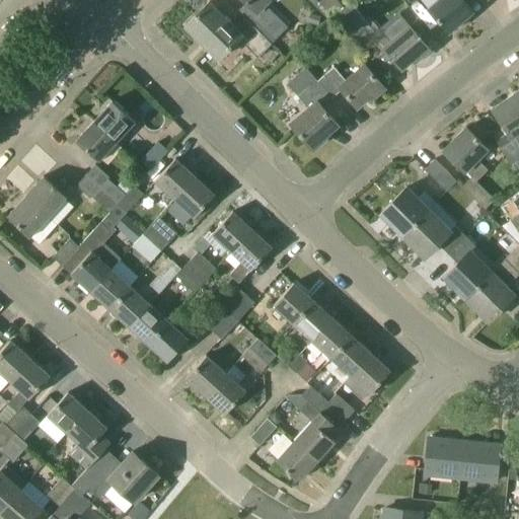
[(269,0),(244,0),(247,2),(238,11),(245,18),(252,25),(272,44),(287,27),(265,5),(269,0)]
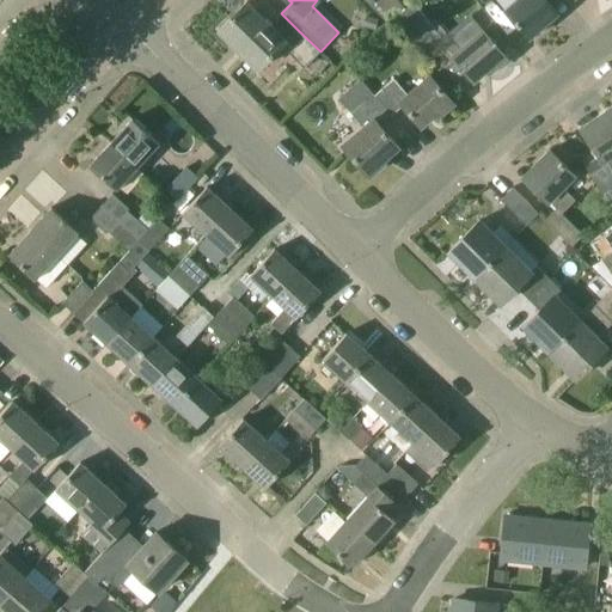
[(398,0),(379,0),(375,2),(389,19),(404,7),(398,0)]
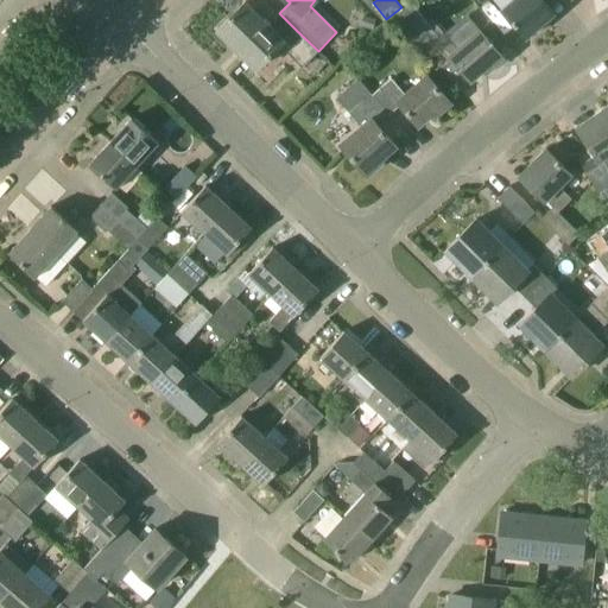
[(429,0),(441,16),(462,0),(429,0)]
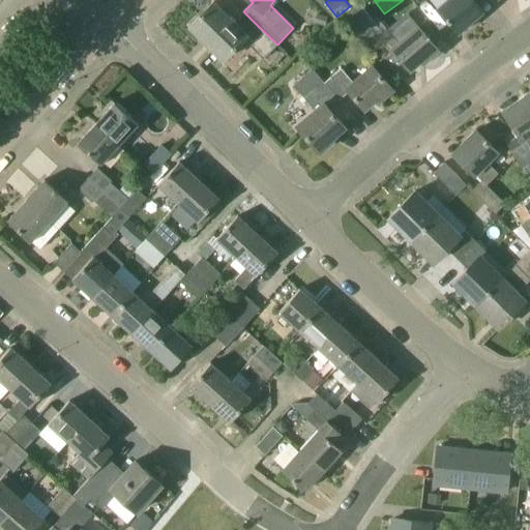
[(444,0),(436,7),(458,33),(483,11),(472,0),(444,0)]
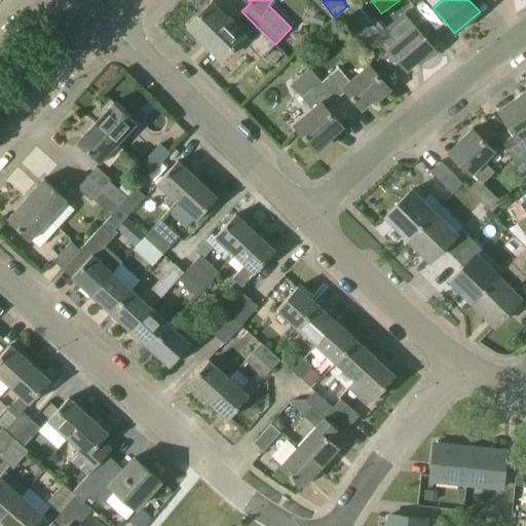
[(238,29),(227,16),(212,2),(187,27),(221,61),(242,39),(262,58),(275,44),(256,26),(249,19),(238,29)]
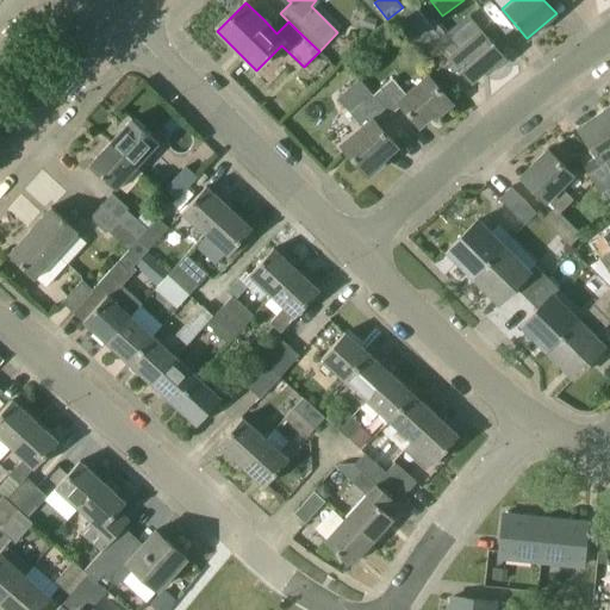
[(504,58),(471,18),(448,37),(427,13),(409,29),(444,69),(454,60),(472,81),(485,69),(487,73),(504,58)]
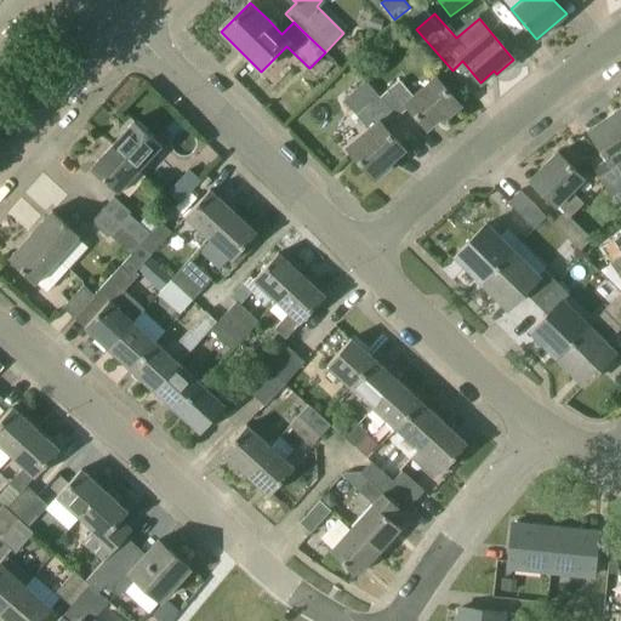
[(368,27),(381,30),(385,20),(371,16),(368,27)]
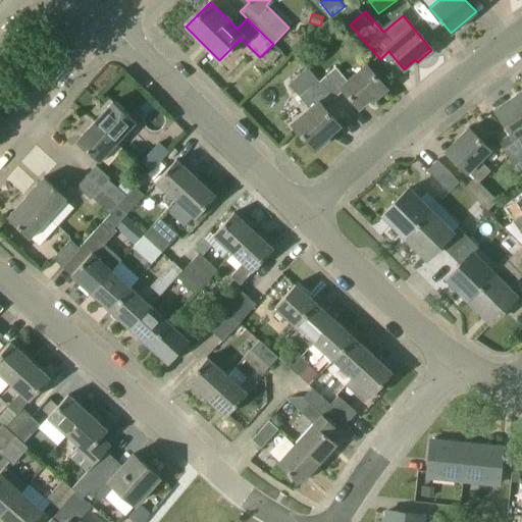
[(386,89),(373,72),(365,63),(346,80),(335,67),(319,82),(333,98),(343,89),(359,108),(370,98),(372,101),(386,89)]
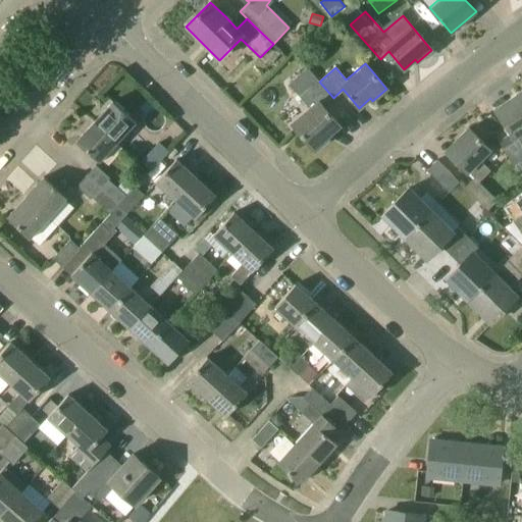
[(333,98),(319,82),(307,67),(289,84),(309,107),(290,123),(293,126),(292,127),(316,152),(329,139),(327,137),(340,125),(323,108),(333,98)]
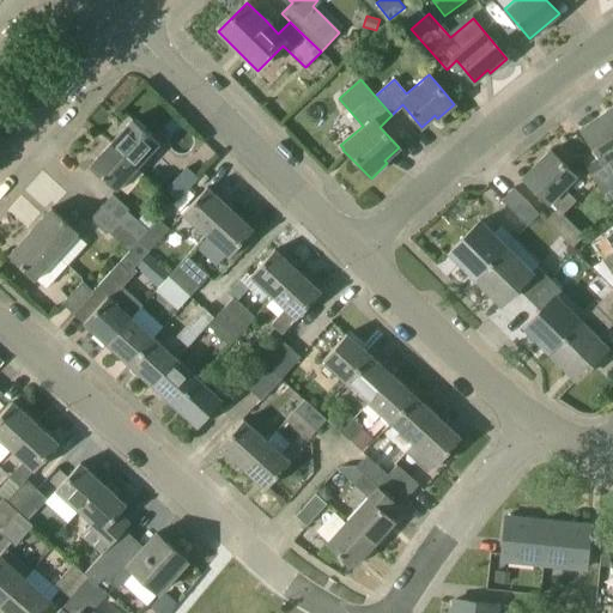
[(580,131),(594,150),(599,158),(586,168),(606,195),(612,189),(612,116),(608,110),(580,131)]
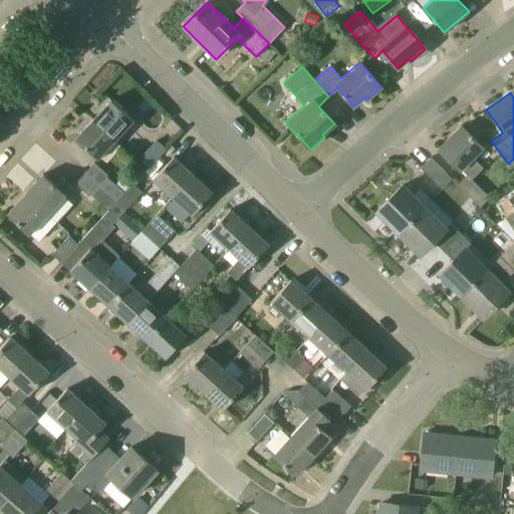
[(115,140),(119,136),(134,120),(111,100),(93,119),(115,140)]
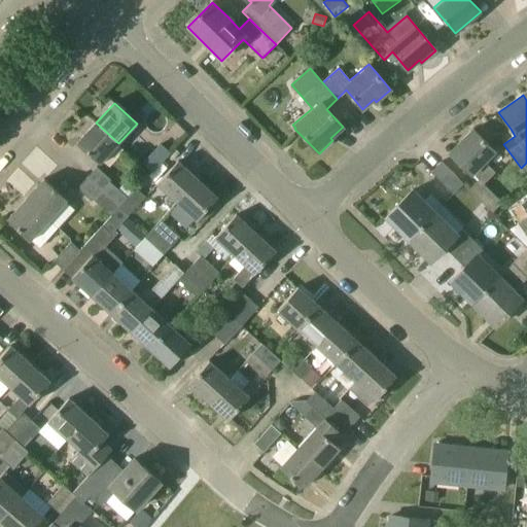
[(100,164),(118,143),(96,123),(77,142),(100,164)]
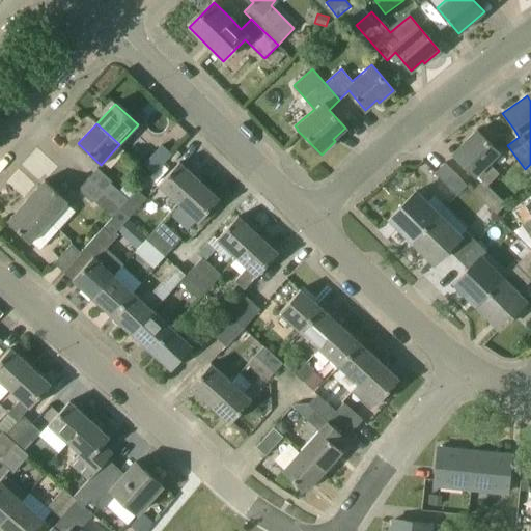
[(500,154),(492,145),(477,131),(453,154),(476,177),(478,175),(483,180),(473,191),(496,215),(506,204),(487,186),(498,174),(488,165),(500,154)]
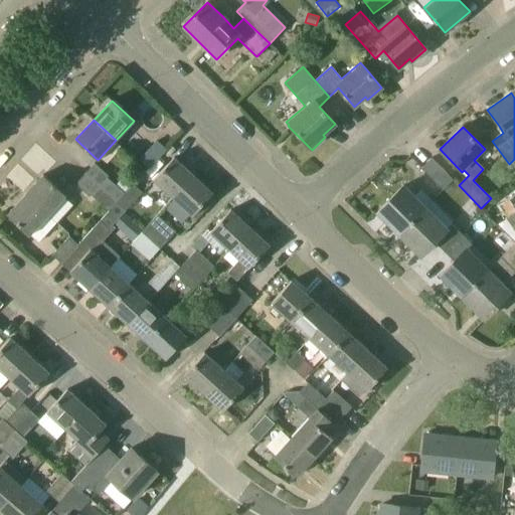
[(148,167),(165,150),(156,141),(139,159),(148,167)]
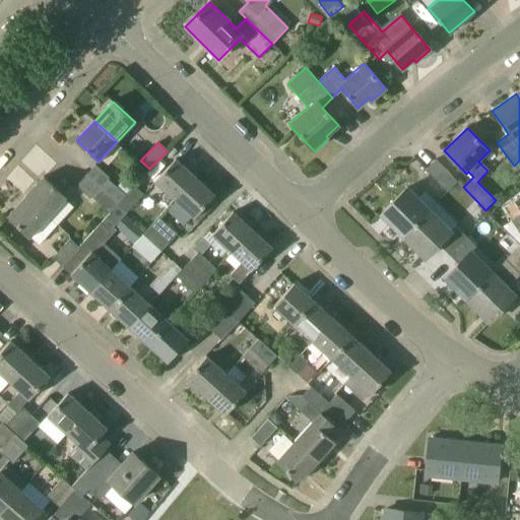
[(175,199),(195,177),(176,158),(155,181),(175,199)]
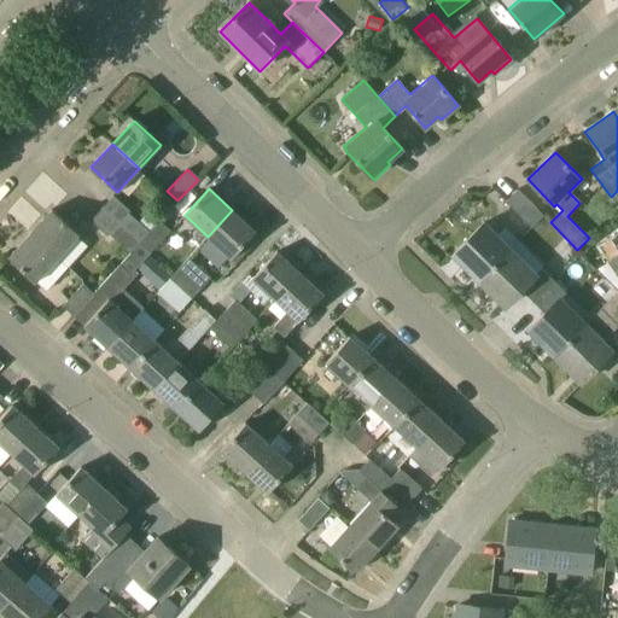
[(535,207),(518,190),(506,202),(523,219),(532,228),(544,216),(535,207)]
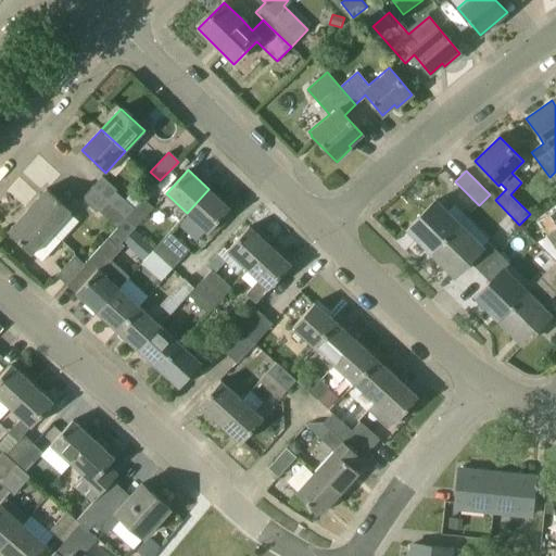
[(125,218),(140,202),(130,193),(125,200),(115,191),(117,190),(102,176),(92,188),(125,218)]
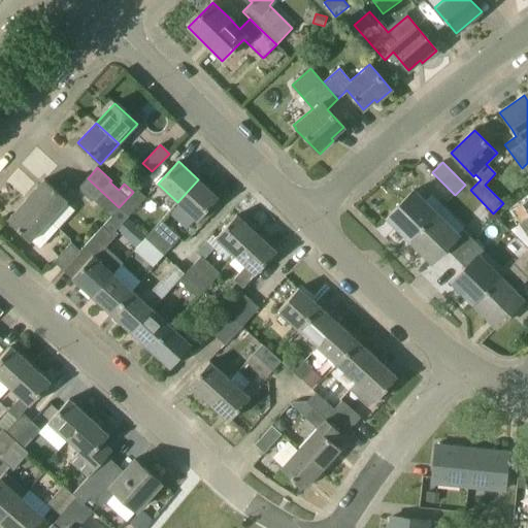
[(111,216),(119,207),(88,178),(78,189),(92,201),(94,199),(111,216)]
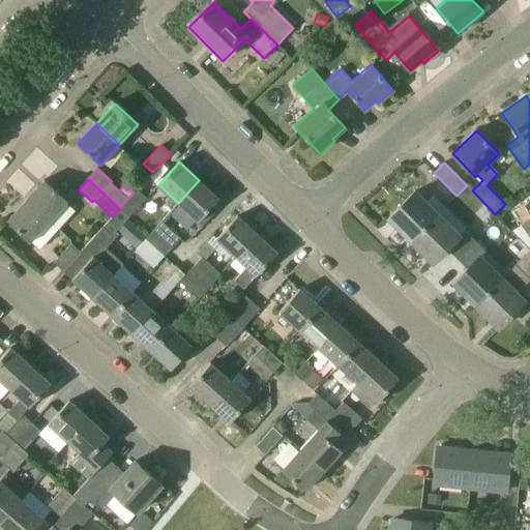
[(67,201),(57,192),(45,180),(26,201),(49,222),(67,201)]
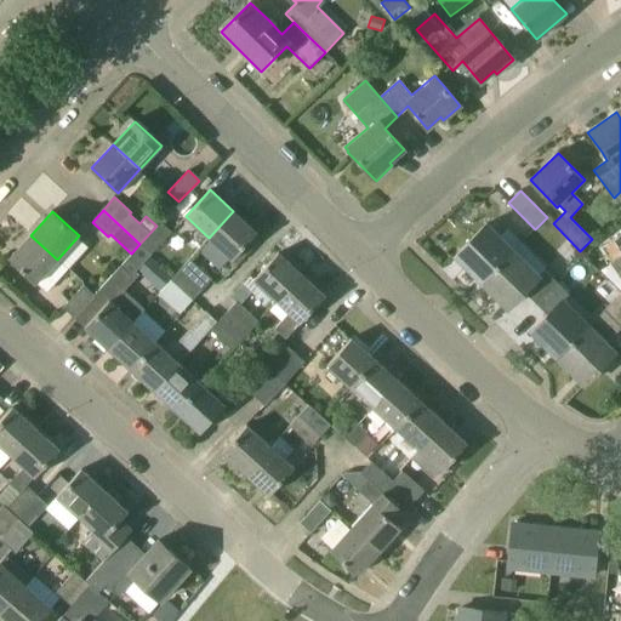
[(232,260),(256,233),(233,211),(209,238),(232,260)]
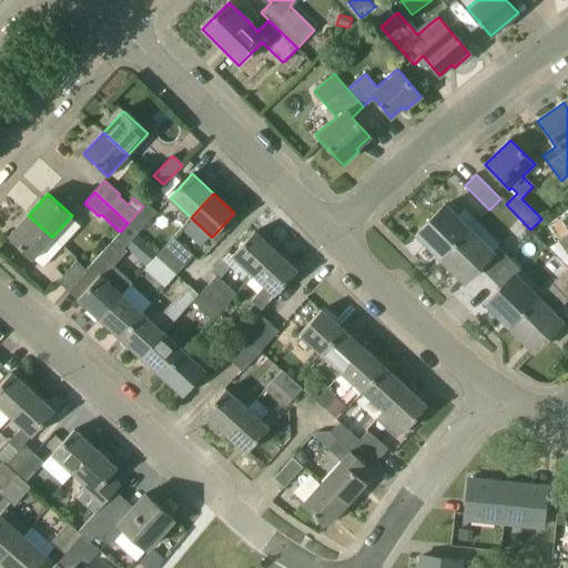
[(72,215),(80,206),(69,196),(61,205),(72,215)]
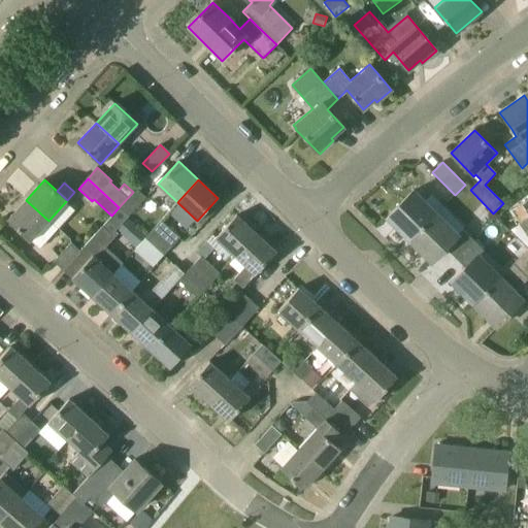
[(119,207),(129,217),(145,198),(137,190),(134,193),(133,192),(119,207)]
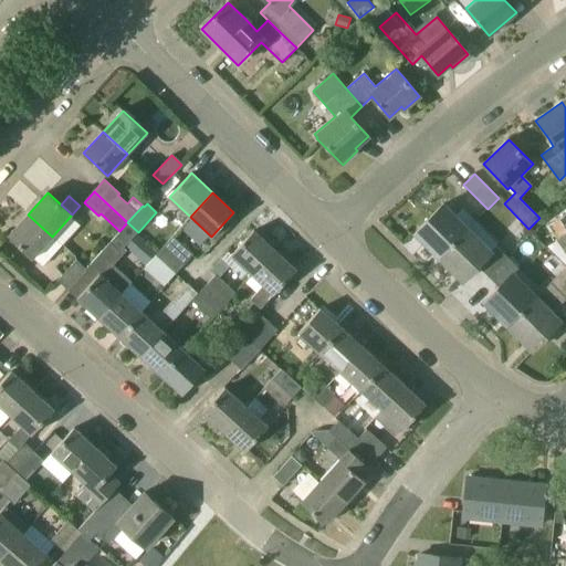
[(468,229),(459,220),(443,205),(415,233),(439,258),(468,229)]
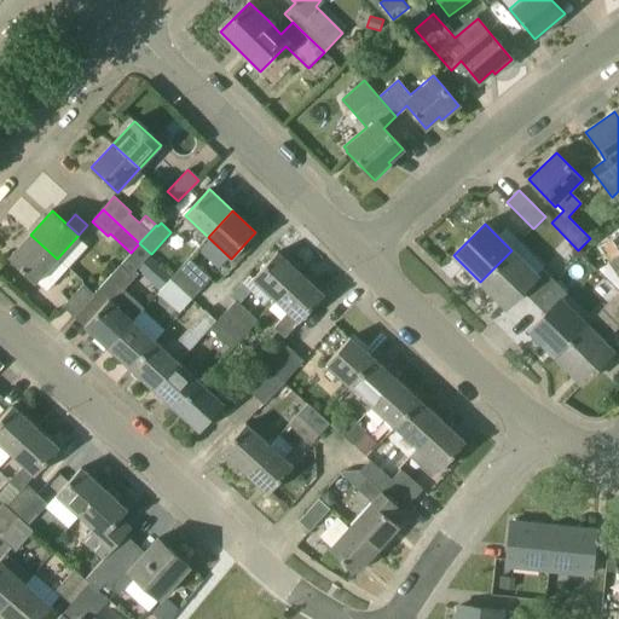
[(35,282),(57,259),(30,235),(9,258),(35,282)]
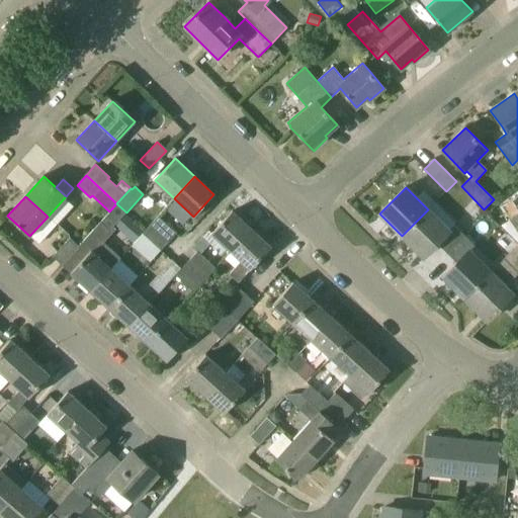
[(62,265),(71,273),(90,290),(120,257),(104,243),(114,231),(111,228),(113,225),(125,212),(126,212),(116,203),(109,211),(109,212),(78,247),(62,265)]
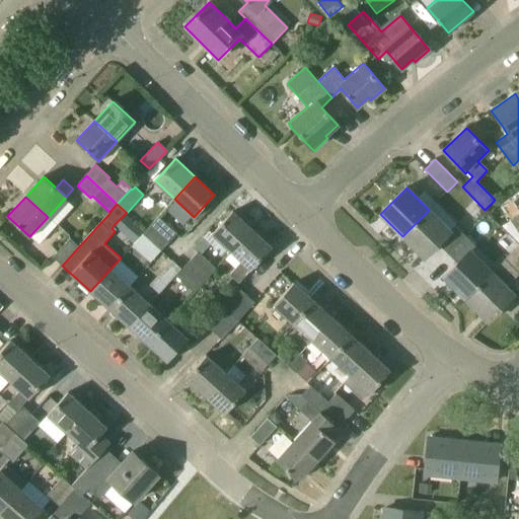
[(456,227),(451,232),(429,210),(402,236),(425,257),(438,244),(448,253),(465,236),(456,227)]
